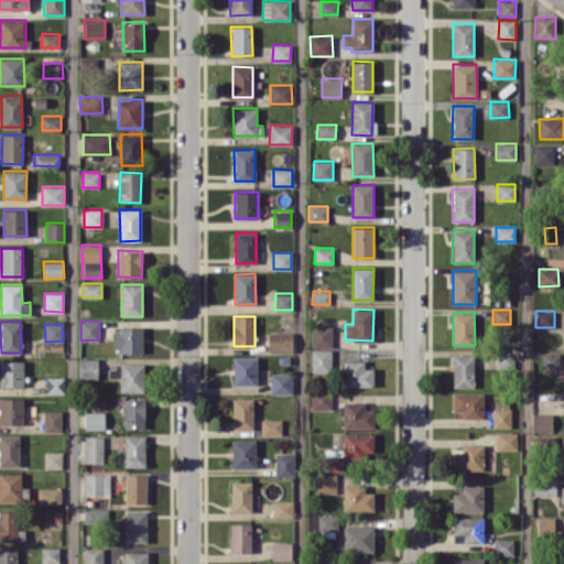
[(143,327),(114,326),(114,351),(143,351),(143,327)]
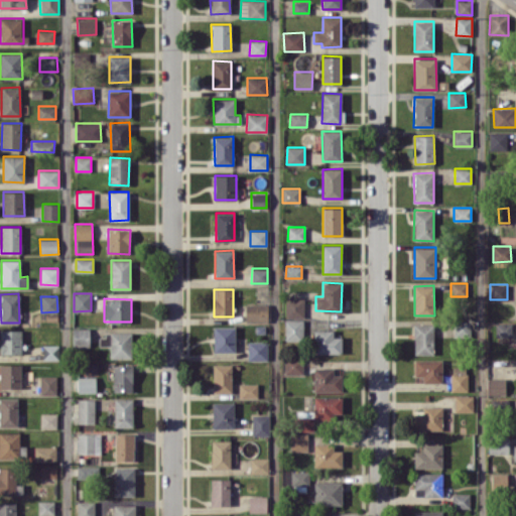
[(303,298),(285,298),(285,317),(303,317),(303,298)]
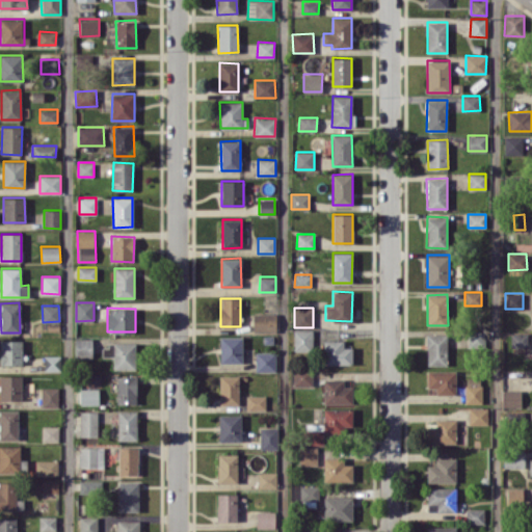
[(254,331),(276,331),(276,313),(254,313),(254,331)]
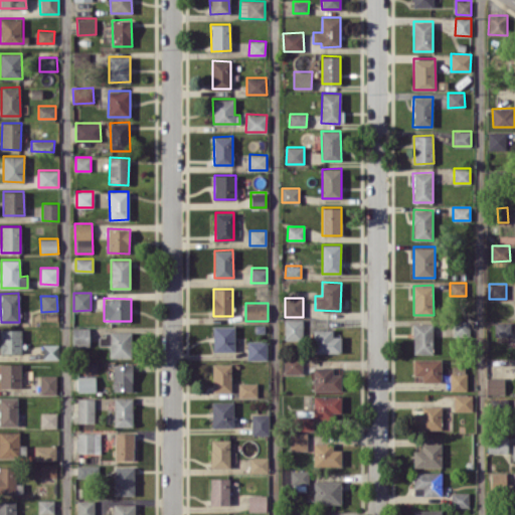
[(285,339),(304,339),(303,318),(284,319),(285,339)]
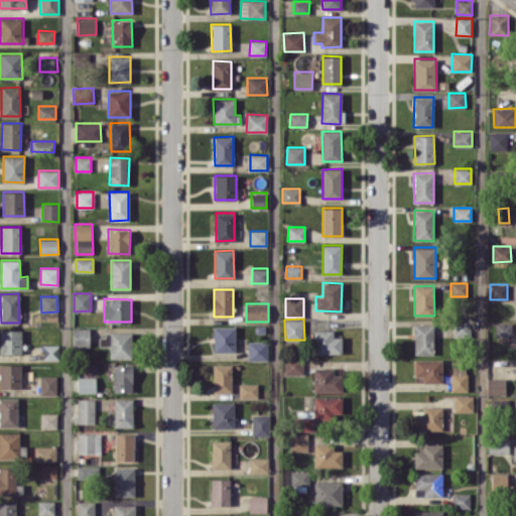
[(470,337),(471,320),(455,320),(454,336),(470,337)]
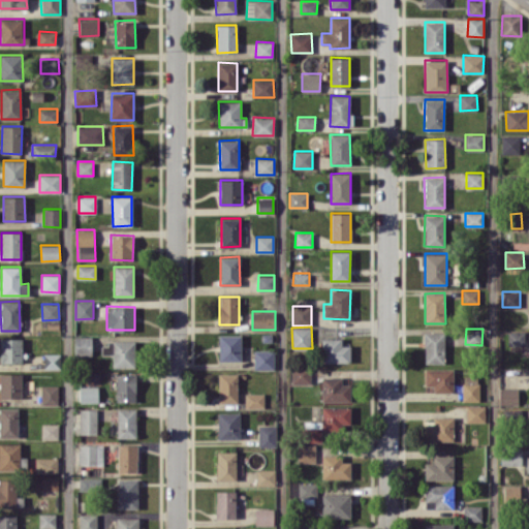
[(508,345),(525,345),(525,331),(508,331),(508,345)]
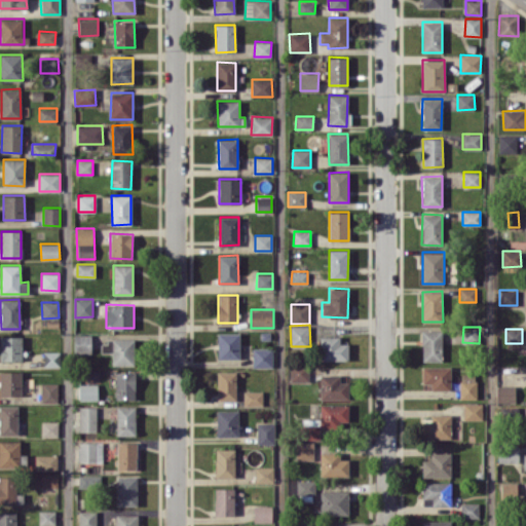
[(442,330),(421,331),(422,362),(442,361),(442,330)]
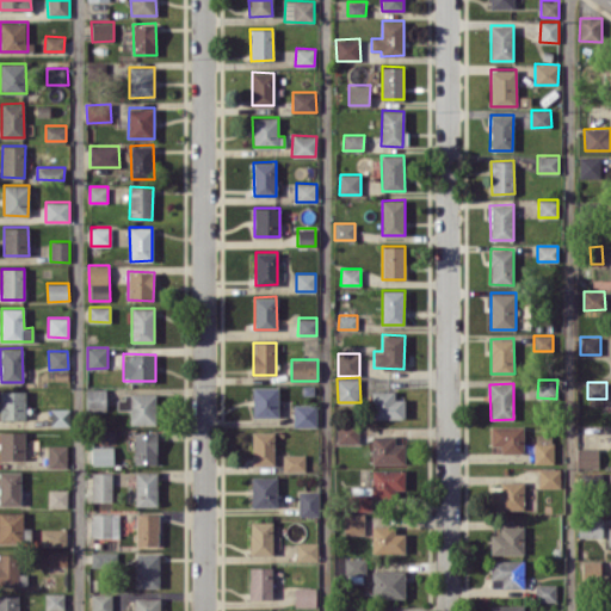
[(278,387),(253,387),(253,417),(278,417),(278,387)]
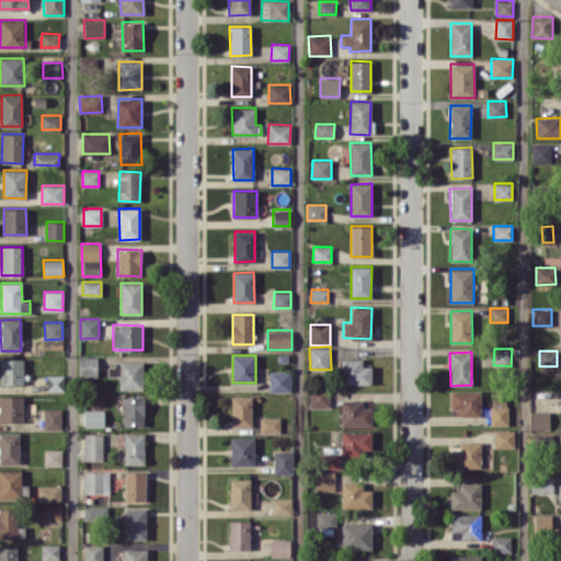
[(96,356),(78,356),(79,376),(98,376),(96,356)]
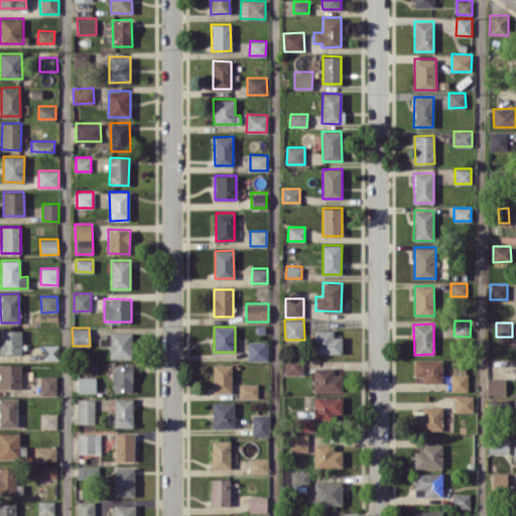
[(0,354),(21,354),(21,330),(0,330),(0,354)]
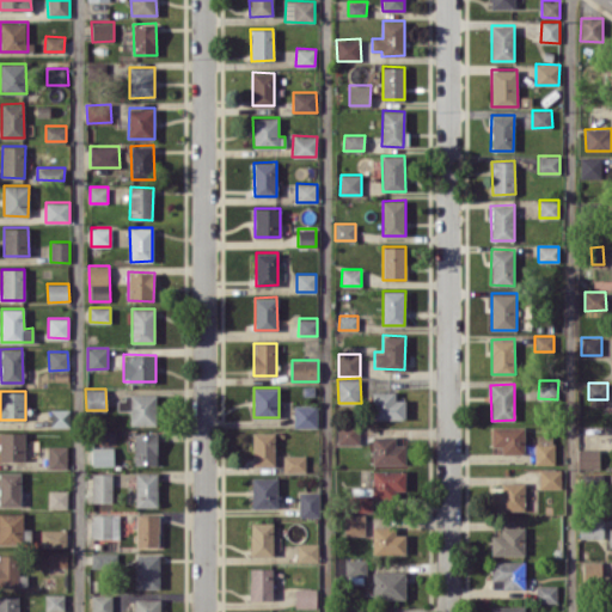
[(404,420),(405,399),(395,399),(395,391),(372,391),(372,418),(404,420)]
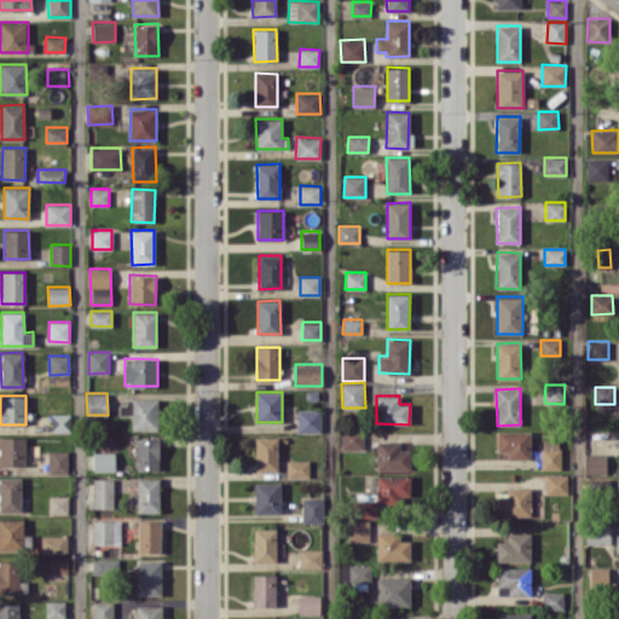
[(157,429),(157,400),(119,399),(119,415),(132,415),(132,429),(157,429)]
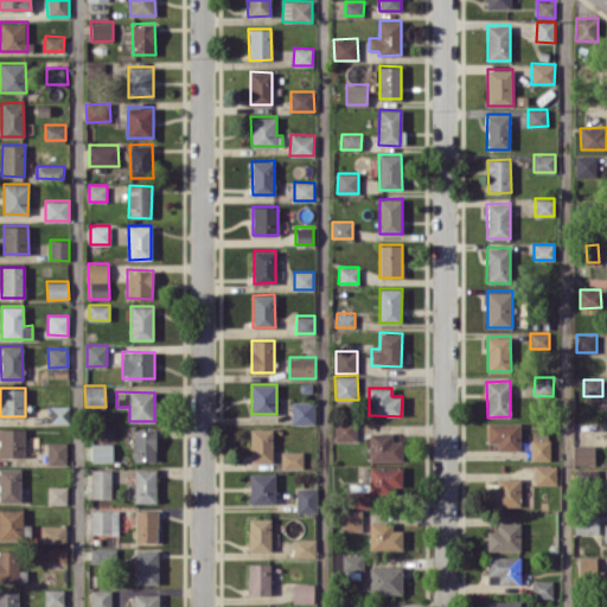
[(314,402),(292,401),(292,423),(314,425),(314,402)]
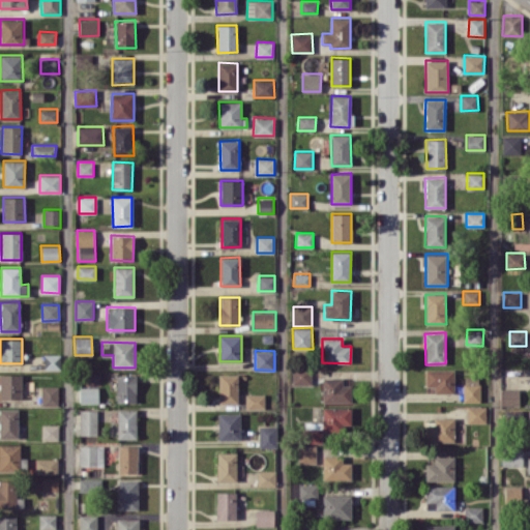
[(45,370),(61,370),(61,353),(43,354),(45,370)]
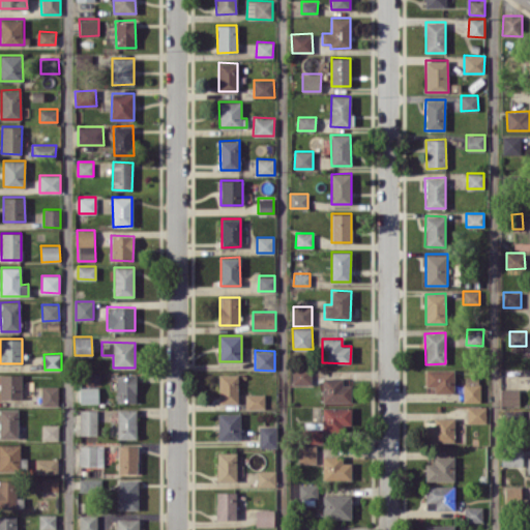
[(311,365),(292,366),(293,384),(312,383),(311,365)]
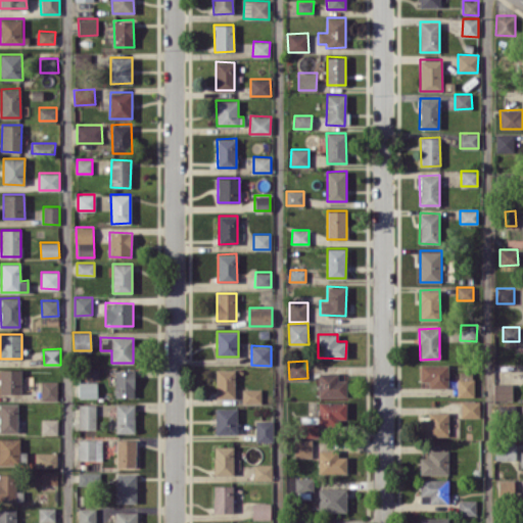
[(447,364),(420,365),(420,381),(428,381),(429,388),(447,387),(447,364)]
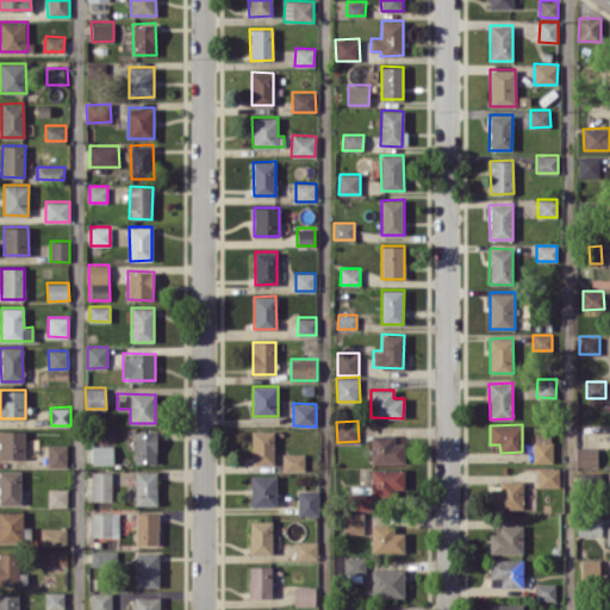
[(0,458),(24,459),(24,430),(0,429),(0,458)]
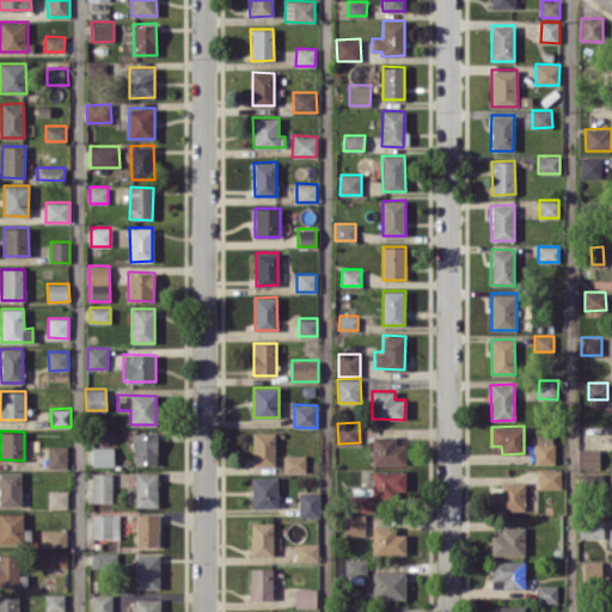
[(274,433),(252,432),(252,466),(274,466),(274,433)]
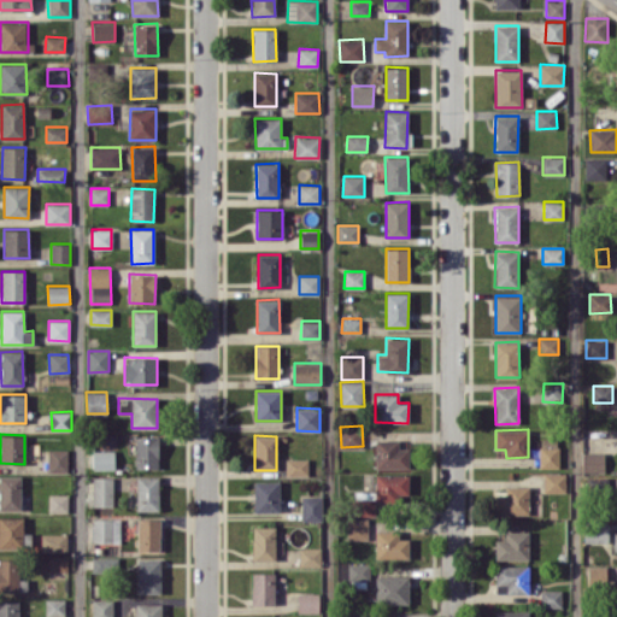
[(135,436),(136,468),(159,468),(158,436),(135,436)]
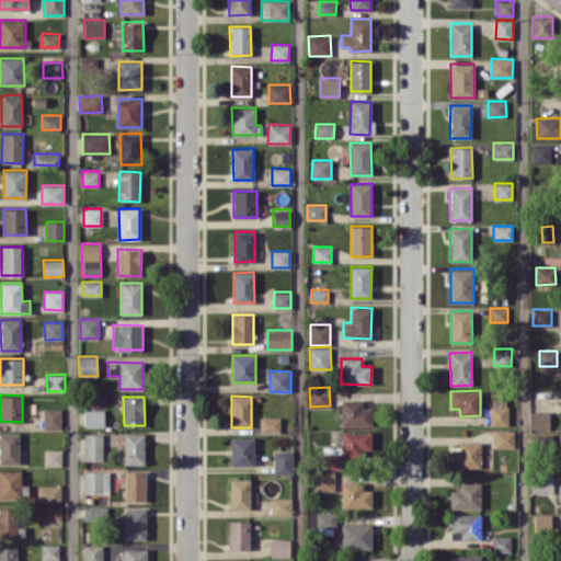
[(370,425),(371,408),(362,408),(363,400),(342,399),(341,425),(370,425)]
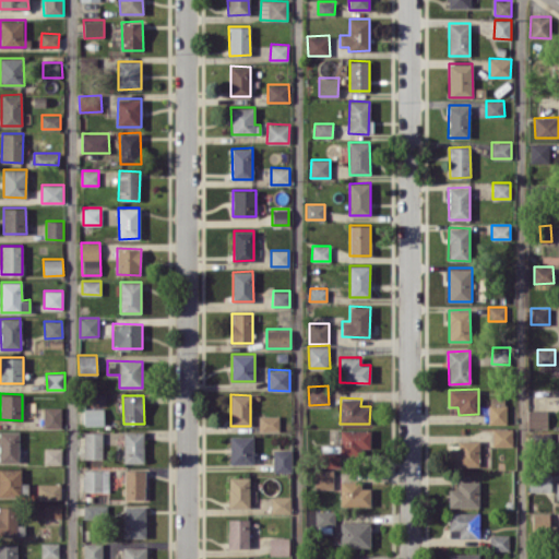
[(488,423),(506,424),(506,397),(489,397),(488,423)]
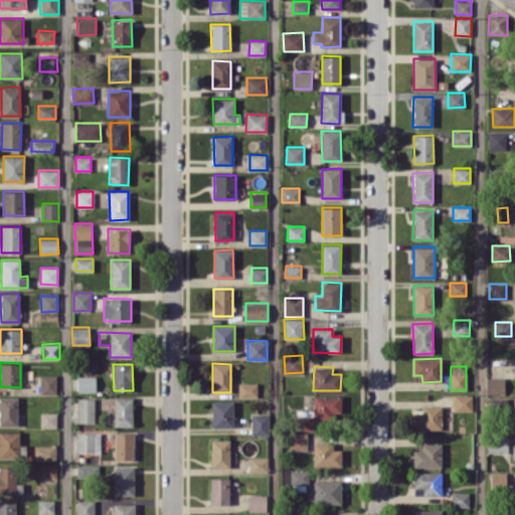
[(56,374),(40,375),(40,394),(56,394),(56,374)]
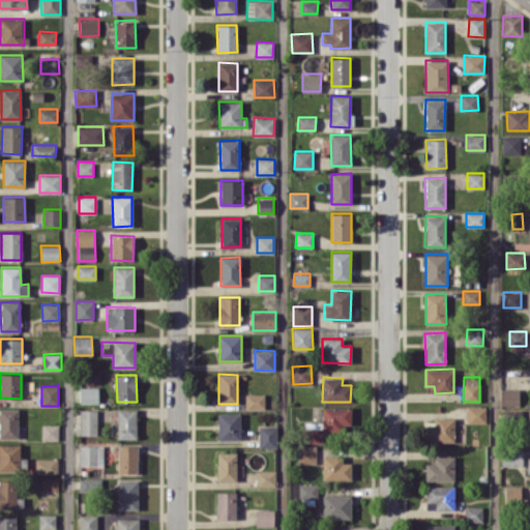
[(98,387),(80,387),(80,403),(98,403),(98,387)]
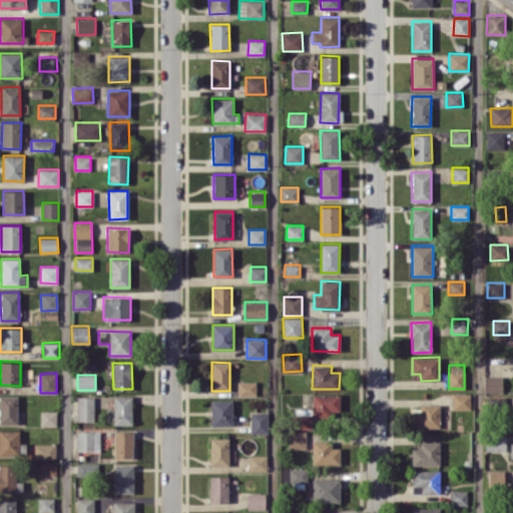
[(502,393),(502,376),(484,376),(484,393),(502,393)]
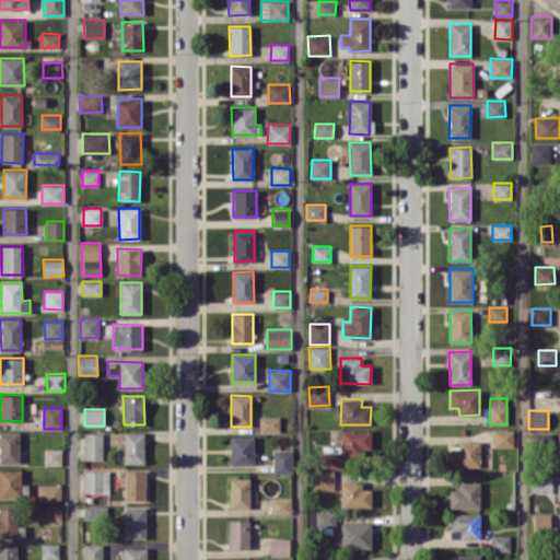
[(279,432),(280,417),(259,416),(259,431),(279,432)]
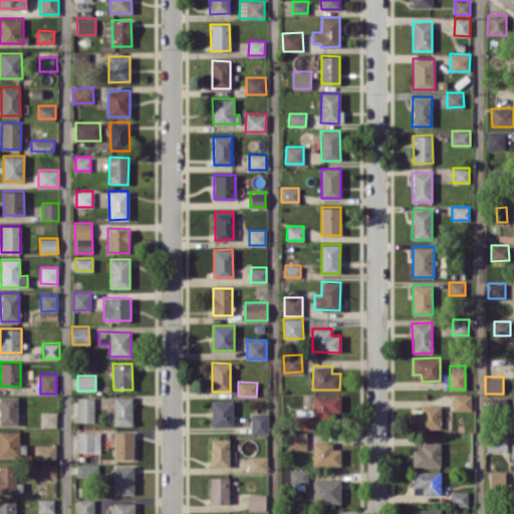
[(471,394),(453,394),(453,411),(471,410),(471,394)]
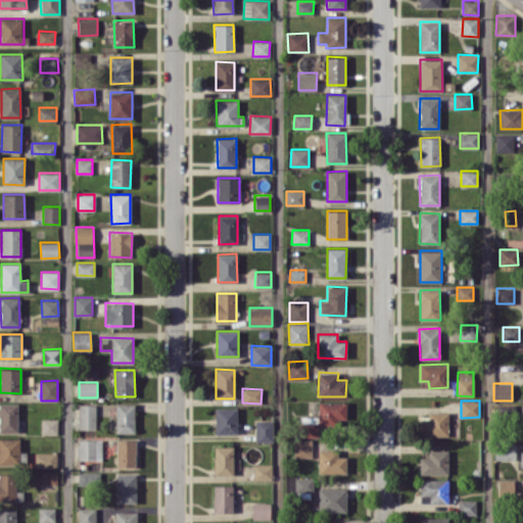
[(346,401),(317,401),(317,417),(300,417),(300,436),(318,437),(318,425),(346,425),(346,401)]
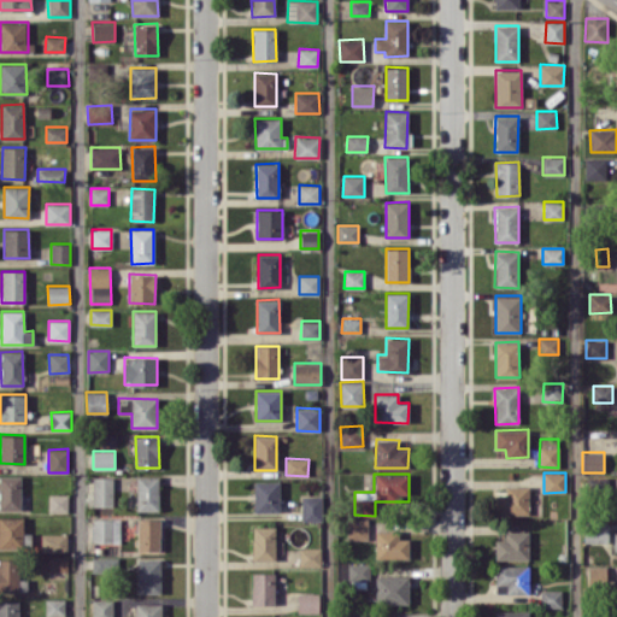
[(21,476),(0,475),(0,510),(21,510),(21,476)]
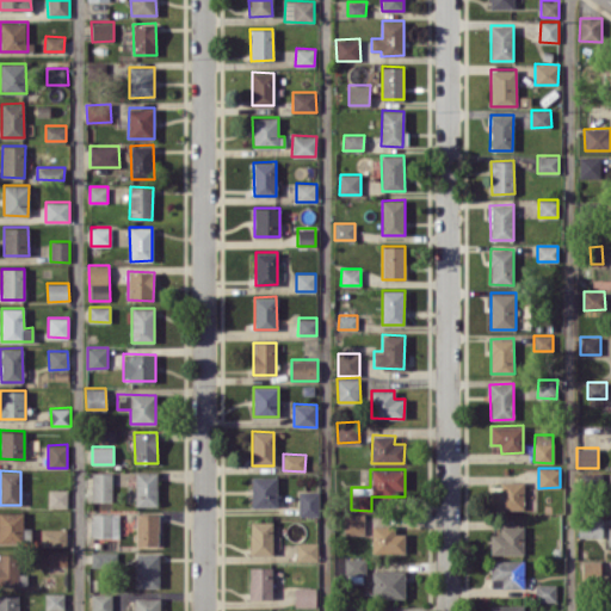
[(92,473),(92,501),(112,500),(112,471),(92,473)]
